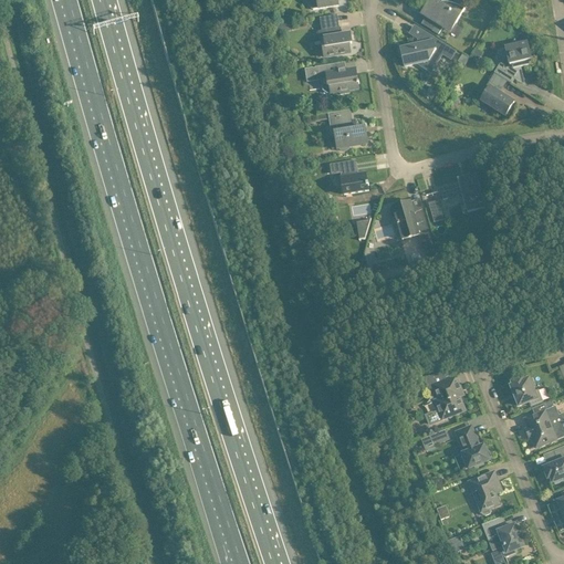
[(420,12),(424,14),(425,16),(435,21),(430,29),(437,33),(441,25),(448,30),(458,16),(462,7),(460,4),(457,3),(456,3),(457,2),(453,0),(447,0),(446,0),(439,0),(438,2),(434,0),(428,0),(423,8),(420,12)]
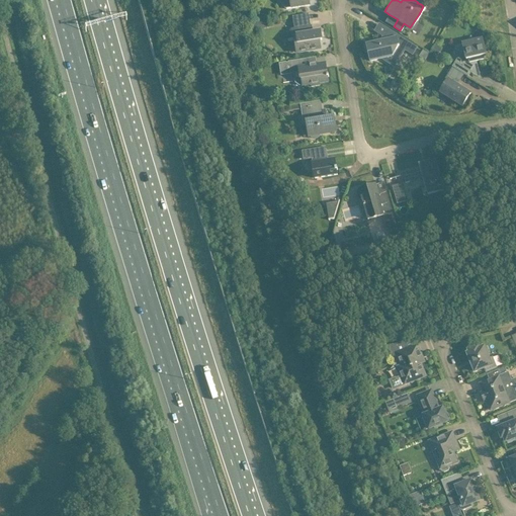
[(292,26),(289,27),(290,34),(295,34),(296,41),(293,41),(294,43),(295,51),(299,50),(304,50),(309,49),(310,49),(314,48),(319,47),(318,38),(320,38),(319,29),(312,30),(308,28),(308,24),(309,24),(307,12),(296,13),(290,14),(292,26)]
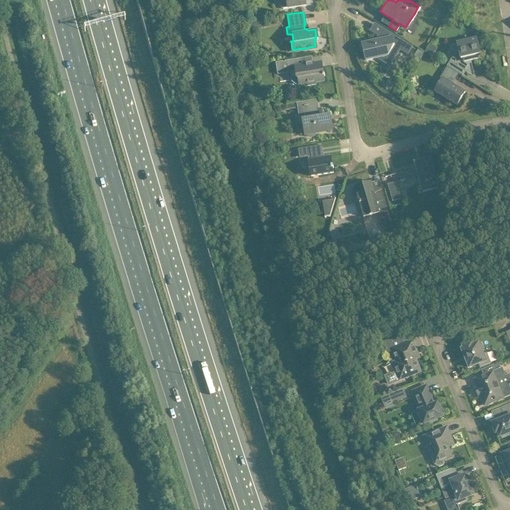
[(393,19),(384,14),(380,20),(389,26),(393,19)]
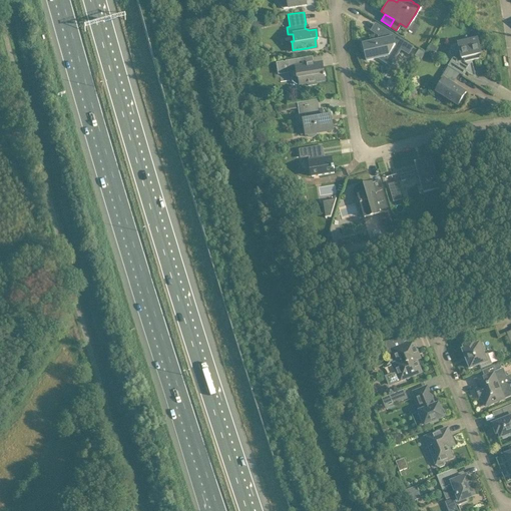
[(379,35),(383,28),(374,22),(370,29),(379,35)]
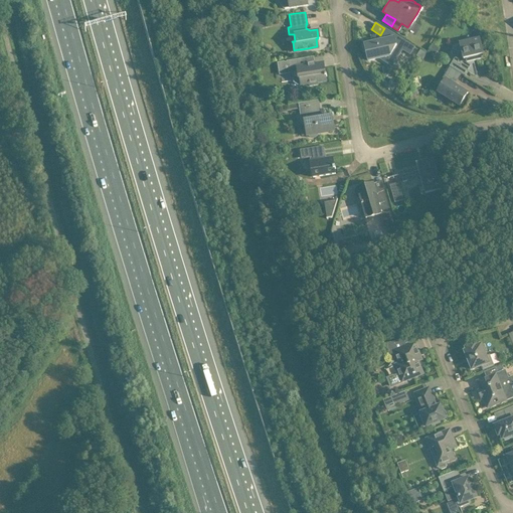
[(375,39),(362,42),(366,59),(377,56),(390,64),(400,47),(408,52),(413,45),(395,35),(384,28),(380,35),(384,37),(375,39)]
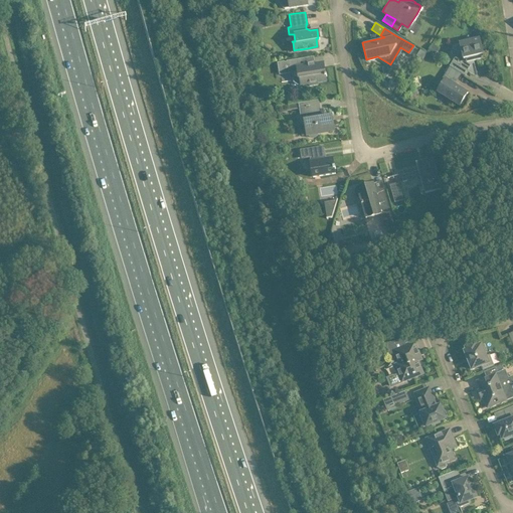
[(452,60),(449,65),(463,74),(466,69),(467,68),(467,67),(471,61),(472,60),(471,59),(480,57),(479,54),(482,53),(481,50),(478,37),(468,39),(467,35),(463,40),(459,41),(461,54),(455,55),(452,60)]
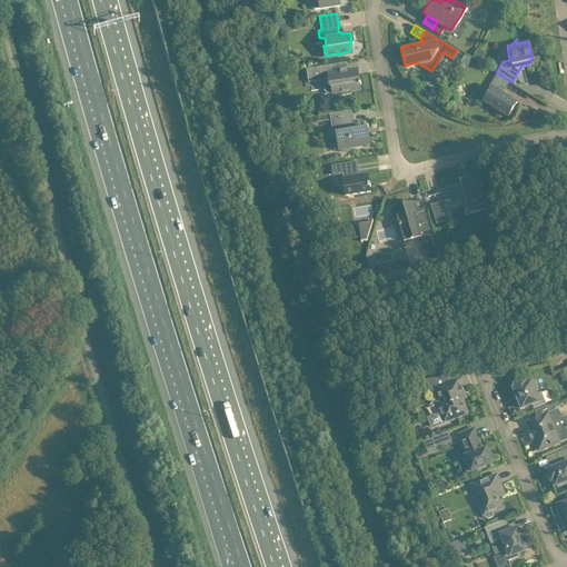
[(476,50),(473,56),(485,63),(488,58),(483,55),(476,50)]
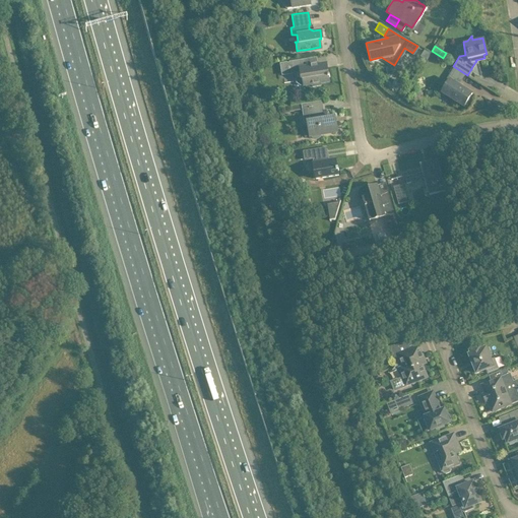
[(423,49),(418,55),(424,59),(429,52),(423,49)]
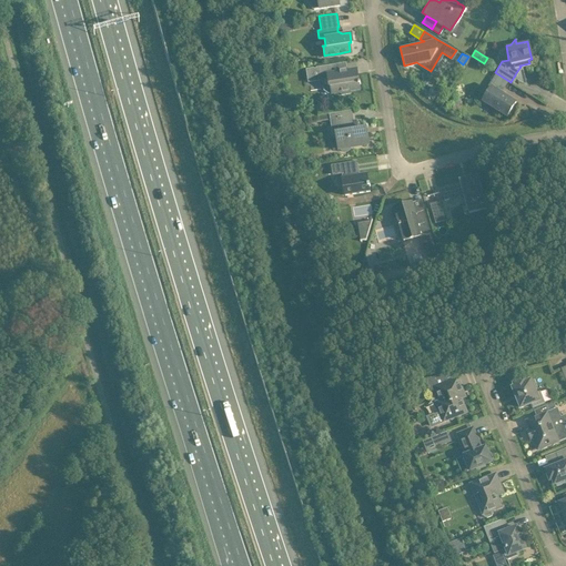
[(331,71),(330,63),(320,66),(305,68),(306,80),(326,77),(327,86),(329,86),(330,91),(331,91),(339,90),(340,93),(349,91),(349,89),(359,87),(355,68),(331,71)]
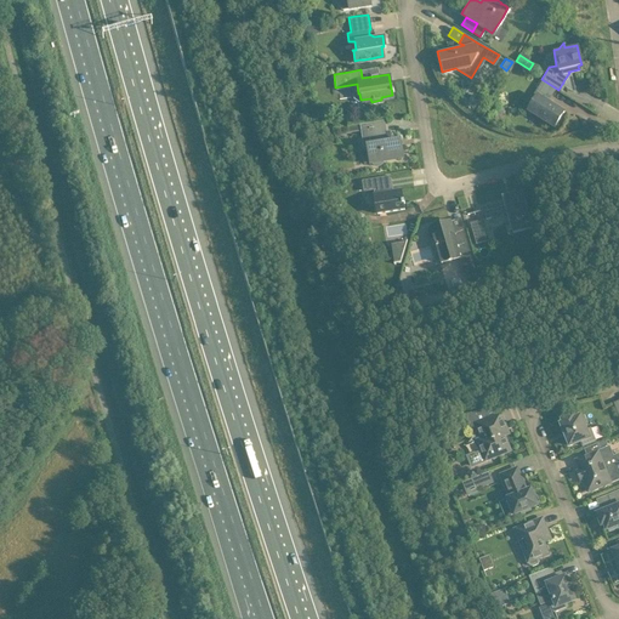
[(533,98),(526,108),(552,125),(562,109),(546,100),(554,87),(544,81),(540,79),(533,92),(535,94),(533,98)]
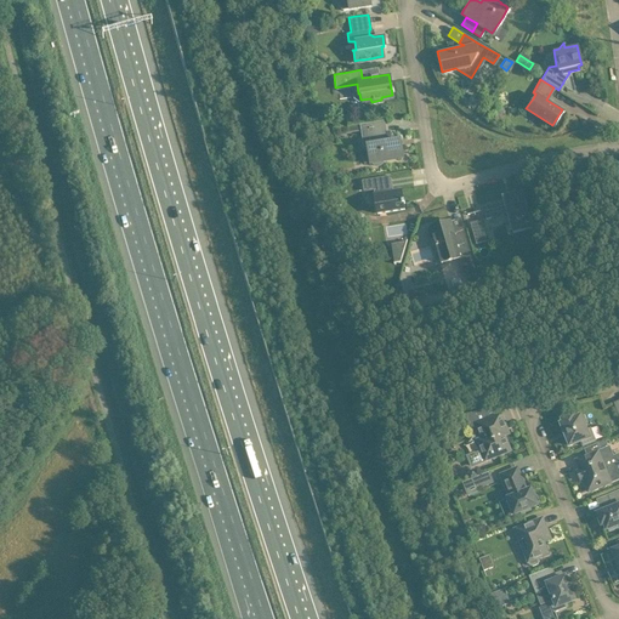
[(370,123),(364,123),(367,143),(365,143),(368,162),(370,160),(373,163),(375,164),(378,164),(380,162),(381,159),(402,155),(399,143),(395,145),(395,140),(395,138),(390,140),(388,130),(384,130),(382,120),(370,123)]
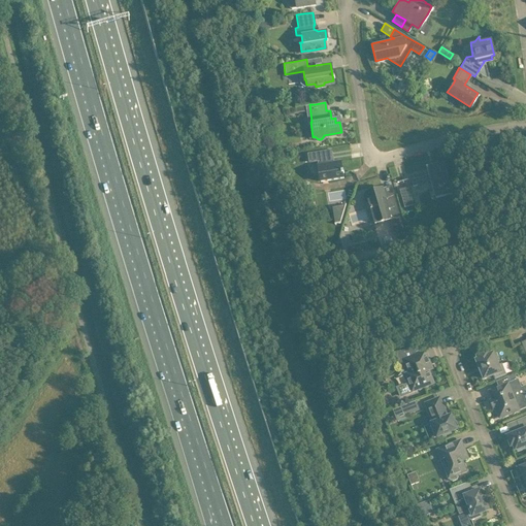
[(307,160),(304,161),(306,176),(318,174),(319,175),(319,179),(332,177),(342,176),(341,172),(342,172),(341,169),(340,169),(339,160),(332,161),(329,162),(327,149),(317,151),(306,153),(307,160)]
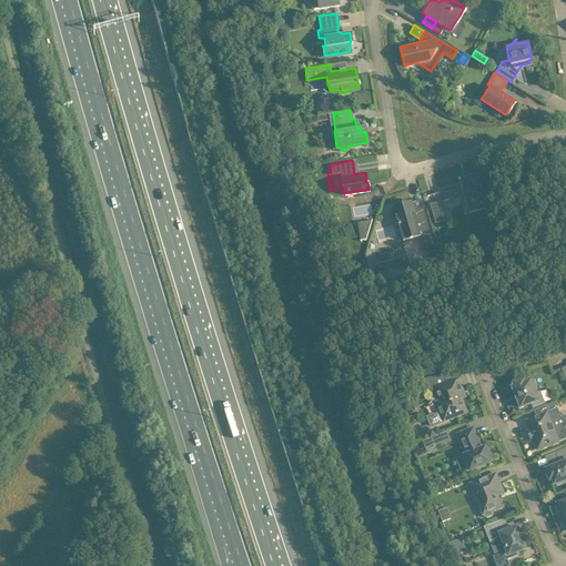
[(484,206),(478,185),(475,174),(465,178),(466,182),(440,190),(442,199),(463,193),(467,211),(484,206)]
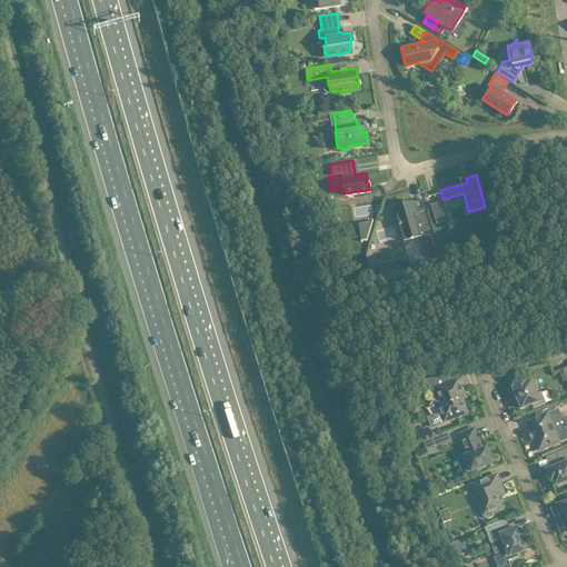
[(435,221),(446,218),(440,199),(429,202),(435,221)]
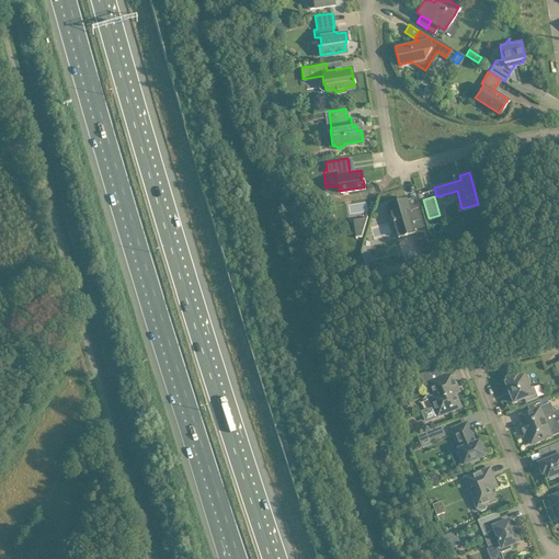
[(385,207),(385,208),(385,209),(385,210),(385,212),(386,212),(386,213),(387,214),(388,214),(390,213),(395,227),(397,236),(400,235),(405,234),(410,232),(413,231),(417,243),(418,243),(419,249),(429,246),(426,240),(417,206),(408,208),(405,197),(387,203),(388,204),(385,205),(385,206),(385,207)]
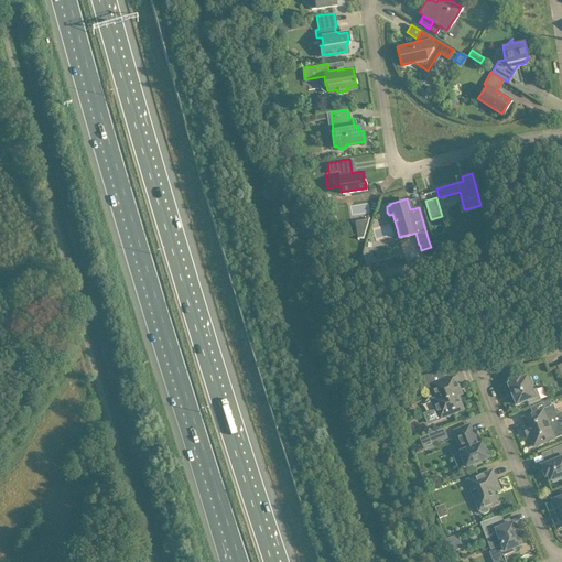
[(367,217),(353,219),(356,237),(356,238),(361,237),(368,217),(367,216),(367,217)]
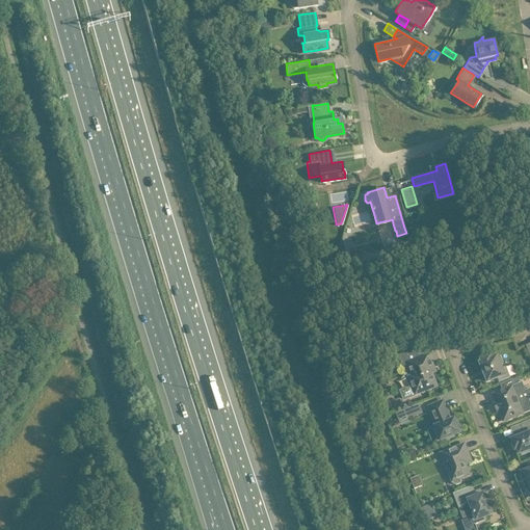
[(433,370),(430,363),(426,352),(415,358),(413,351),(402,354),(396,355),(400,365),(406,363),(414,381),(409,382),(409,383),(398,389),(401,397),(414,393),(425,388),(434,385),(429,371),(433,370)]
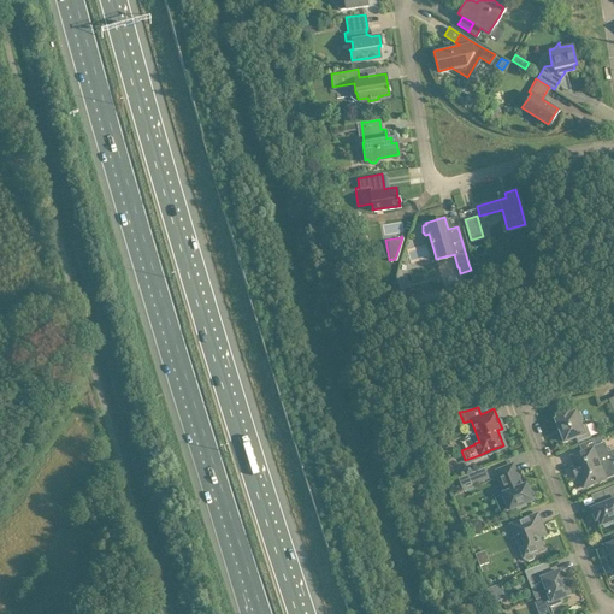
[(579,425),(577,419),(579,418),(577,411),(574,412),(573,411),(567,413),(566,411),(555,414),(556,417),(554,418),(562,440),(574,436),(577,440),(588,435),(584,424),(579,425)]
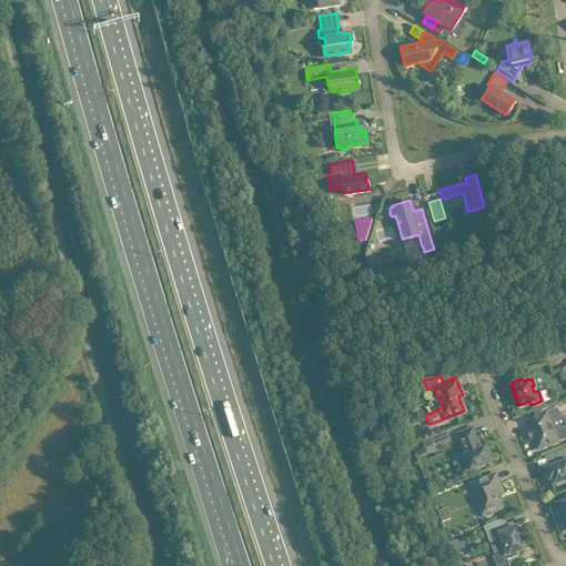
[(400,405),(406,403),(403,394),(396,396),(400,405)]
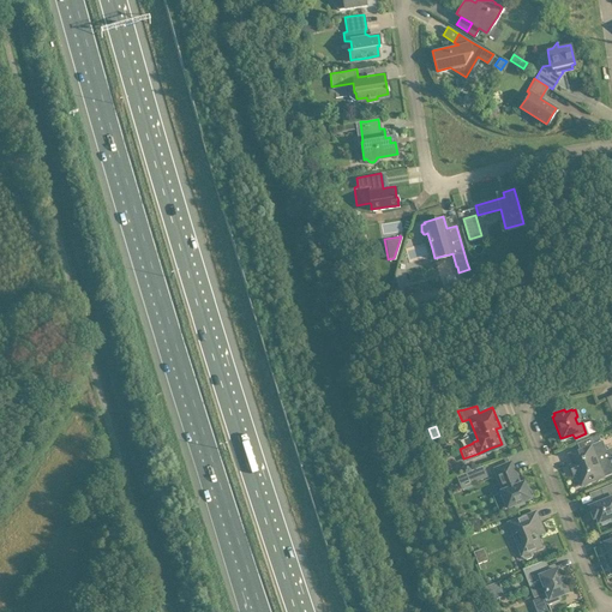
[(577,449),(567,453),(570,462),(570,463),(574,472),(575,472),(580,484),(591,480),(611,471),(611,468),(609,461),(607,459),(611,456),(611,449),(611,447),(604,449),(600,439),(599,441),(592,443),(579,449),(577,449)]
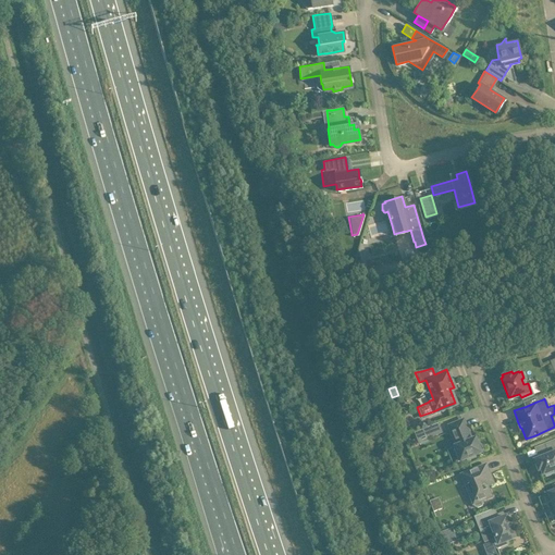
[(470,439),(461,418),(447,424),(454,439),(452,440),(454,445),(459,459),(466,457),(466,458),(475,455),(473,454),(479,451),(478,448),(480,447),(477,439),(475,440),(473,436),(470,439)]
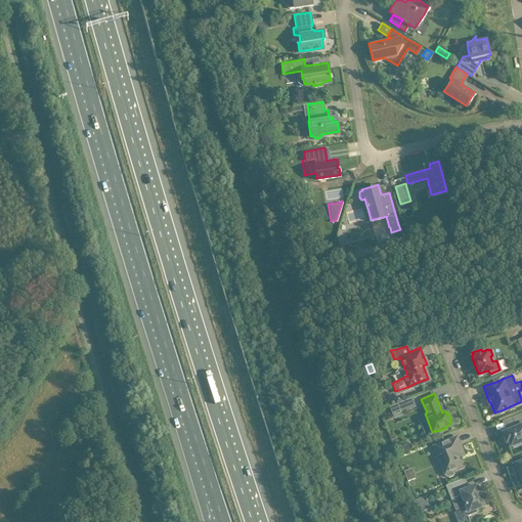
[(410,396),(398,401),(402,409),(414,405),(410,396)]
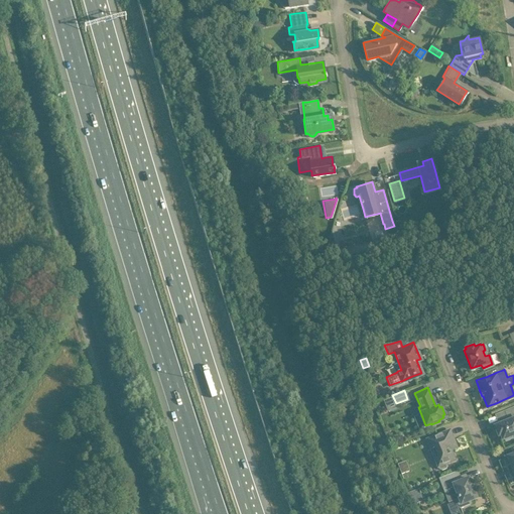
[(497,423),(494,424),(498,434),(500,433),(502,438),(503,437),(503,439),(512,436),(511,434),(513,432),(513,405),(503,410),(506,417),(507,419),(503,421),(497,423)]
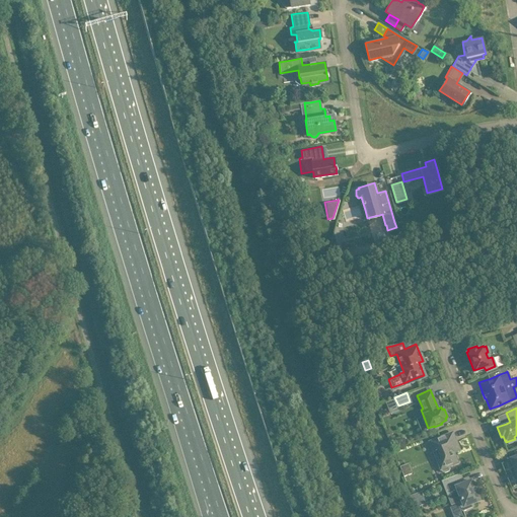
[(442,435),(428,440),(439,468),(440,469),(440,470),(443,471),(447,470),(449,467),(448,466),(448,464),(456,461),(452,450),(458,448),(456,444),(451,431),(442,435)]
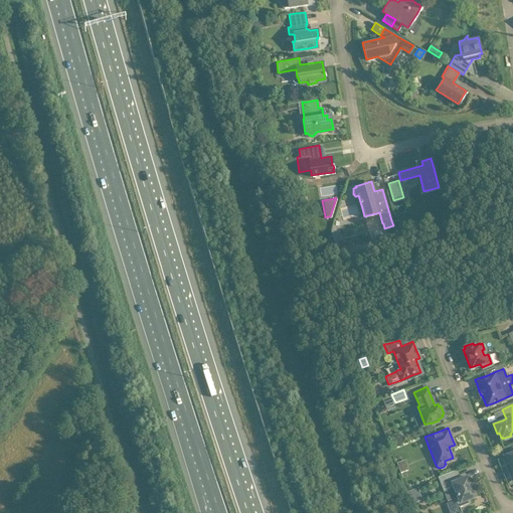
[(459,479),(455,469),(456,469),(456,468),(447,472),(437,476),(437,477),(438,476),(444,493),(452,490),(458,505),(468,501),(467,498),(475,495),(472,488),(470,483),(467,476),(459,479)]
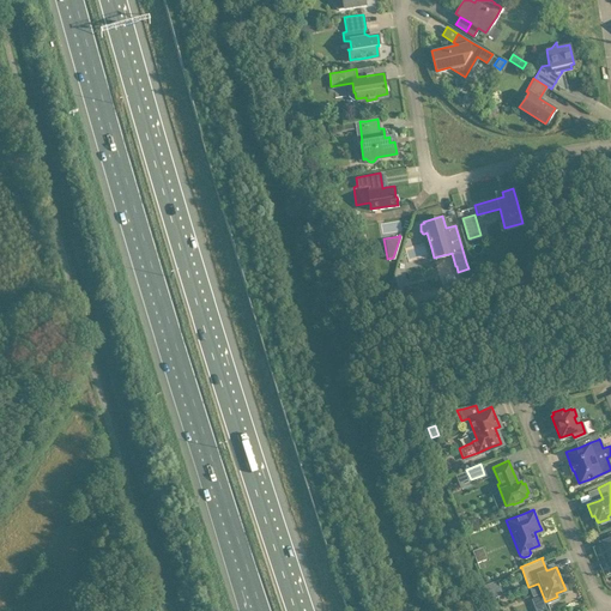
[(490,598),(502,593),(496,579),(484,584),(490,598)]
